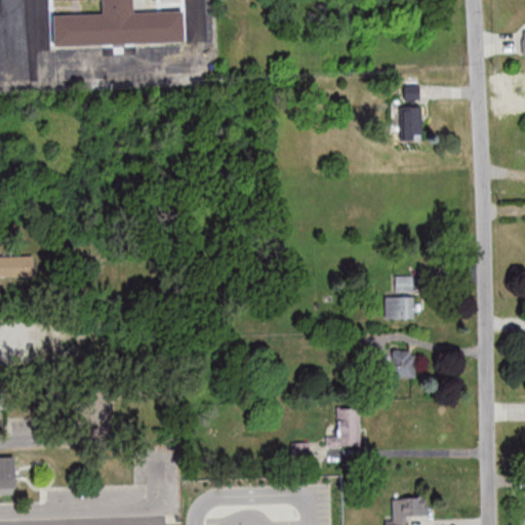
[(53,45),(184,42),(184,10),(133,11),(132,0),(101,0),(102,12),(52,13),(53,45)]
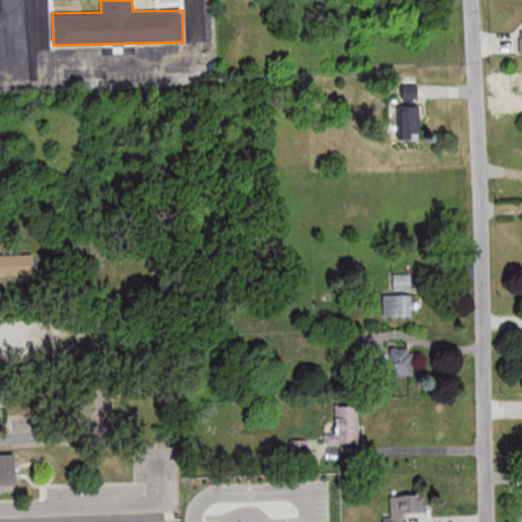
[(399,136),(418,136),(418,79),(399,79),(399,136)]
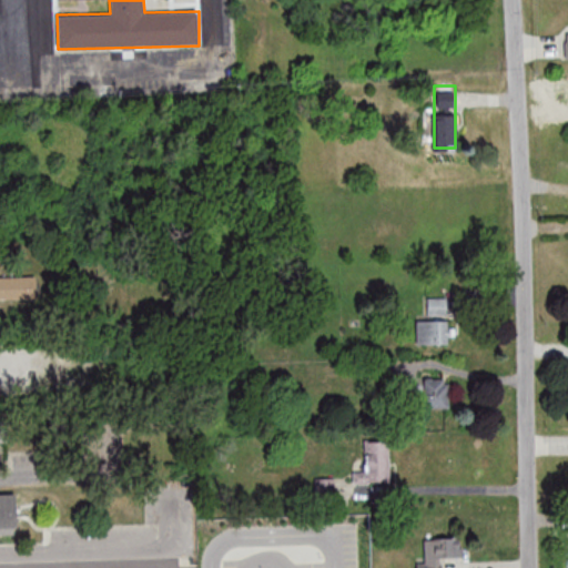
[(0,301),(37,300),(37,275),(0,276),(0,301)]
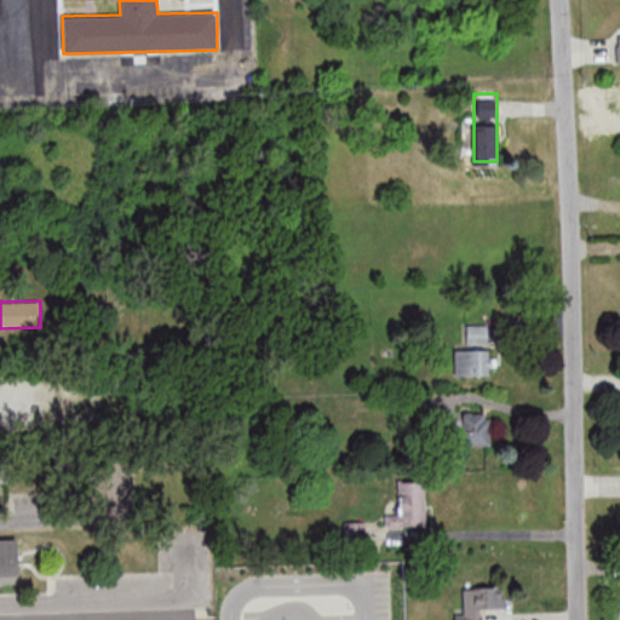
[(466,344),(487,344),(487,325),(466,325),(466,344)]
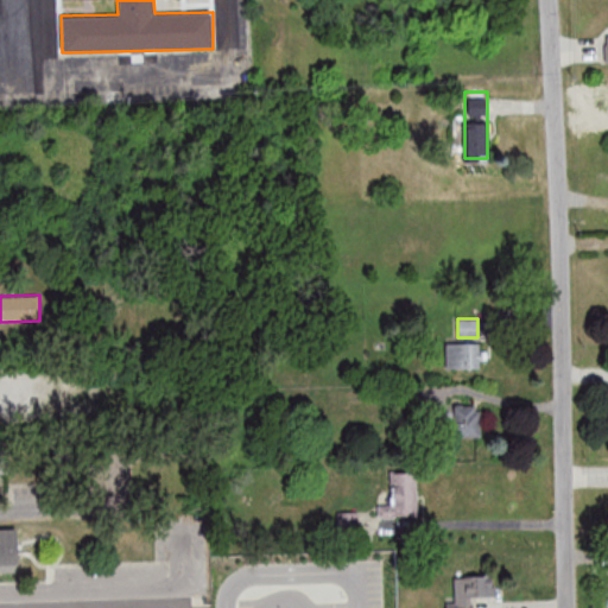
[(445,342),(445,369),(483,369),(483,342),(445,342)]
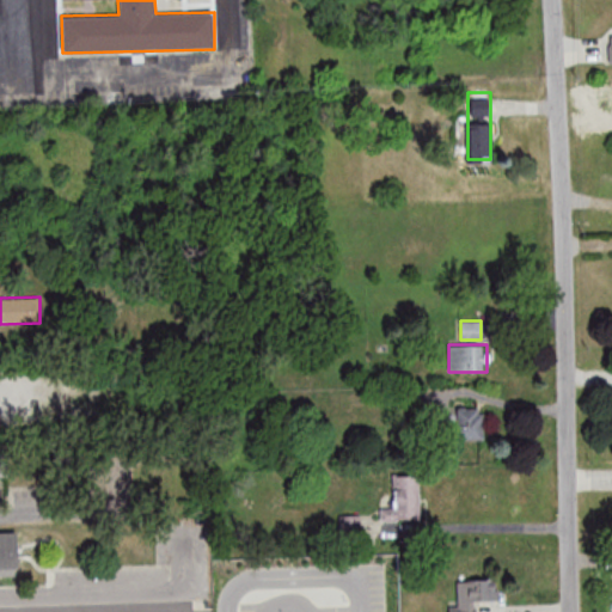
[(457,439),(483,439),(483,408),(457,408),(457,439)]
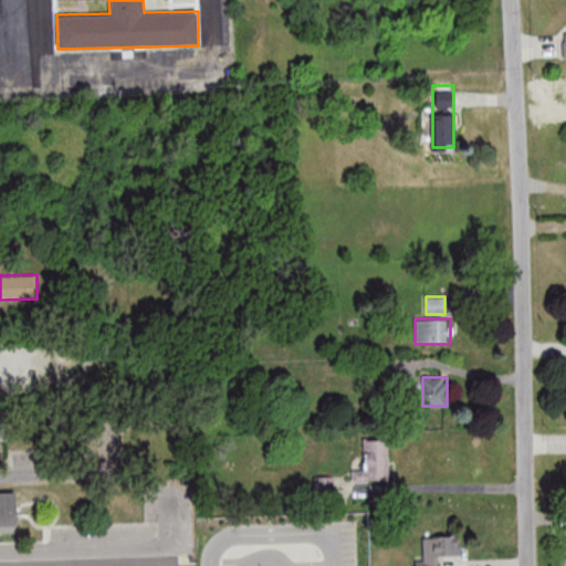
[(352,470),(352,481),(388,481),(387,440),(363,440),(363,470),(352,470)]
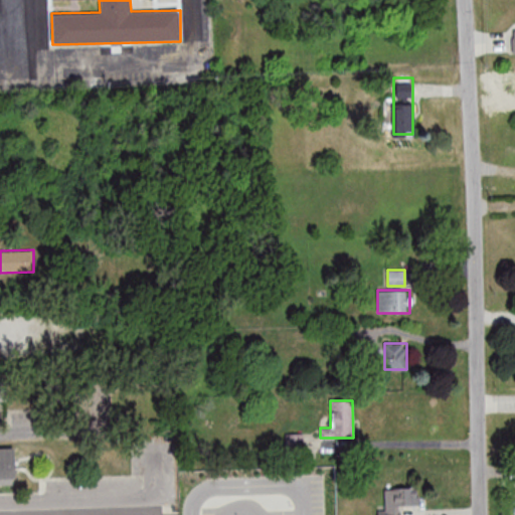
[(15,448),(0,448),(0,484),(15,484),(15,448)]
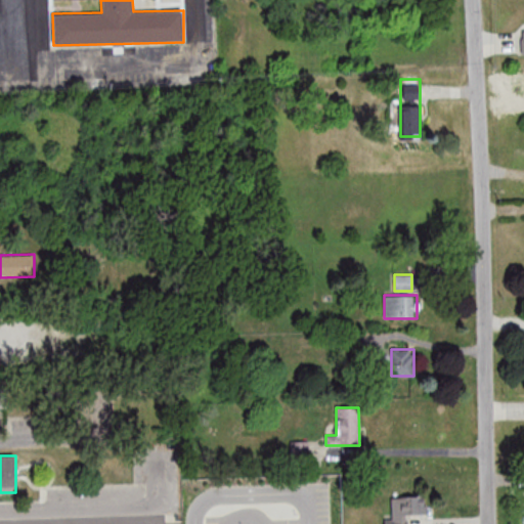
[(406,523),(407,514),(428,514),(427,495),(393,496),(393,516),(385,516),(384,523),(406,523)]
